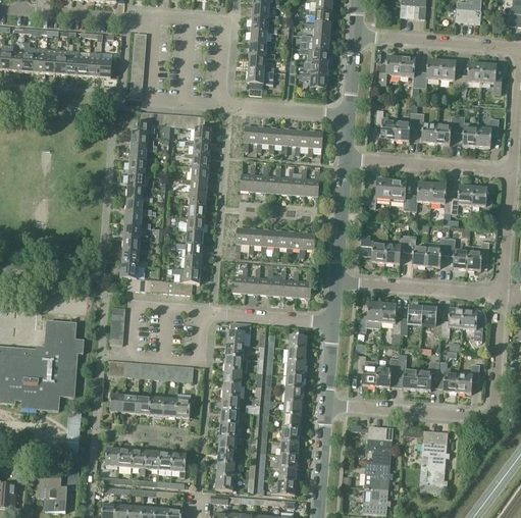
[(307,0),(307,1),(315,2),(315,9),(331,10),(332,0),(307,0)]
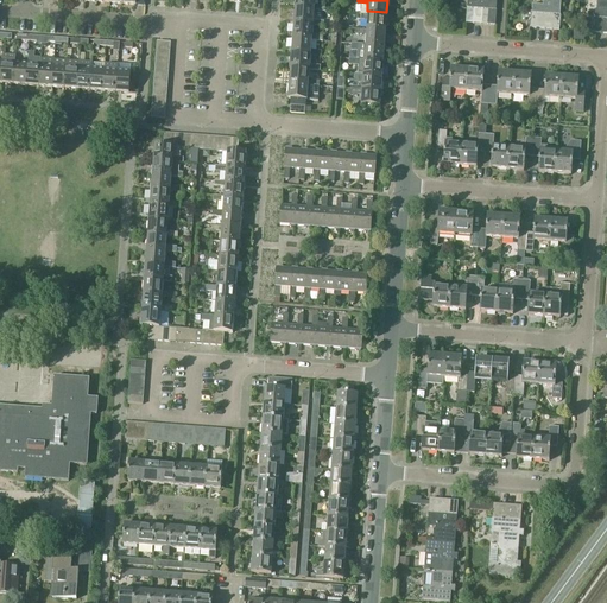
[(560,11),(560,0),(542,0),(542,1),(531,1),(530,10),(538,11),(545,11),(552,12),(560,12),(560,11)]
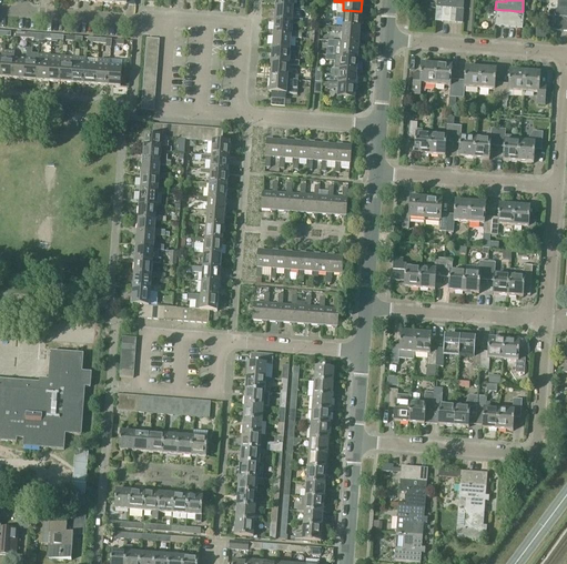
[(555,14),(562,14),(566,14),(566,0),(557,0),(557,6),(556,6),(556,12),(555,12),(555,14)]
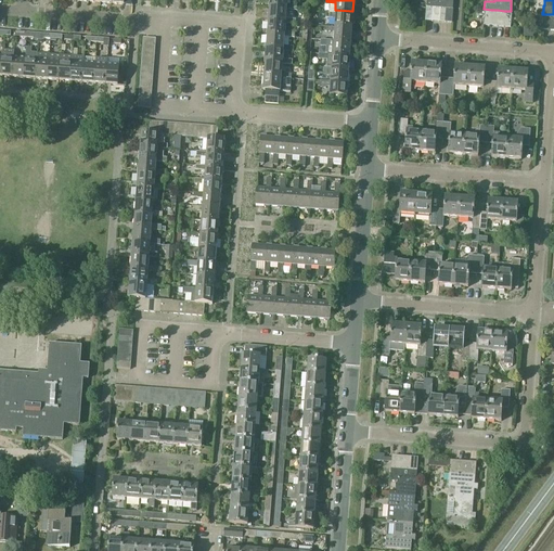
[(286,7),(269,5),(268,18),(285,20),(286,7)]
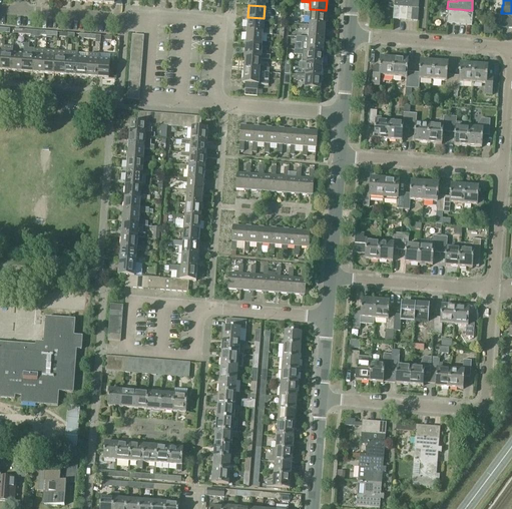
[(309,22),(325,23),(326,10),(310,9),(301,9),(301,14),(309,14),(309,22)]
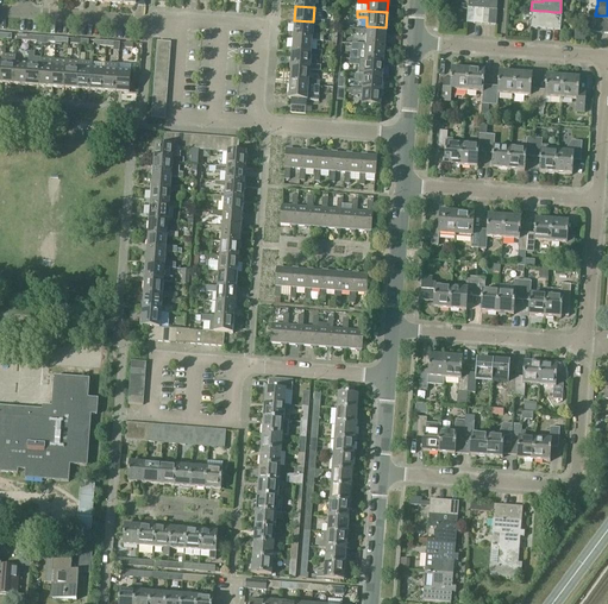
[(294,20),(293,36),(312,37),(323,38),(323,32),(312,32),(313,21),(294,20)]
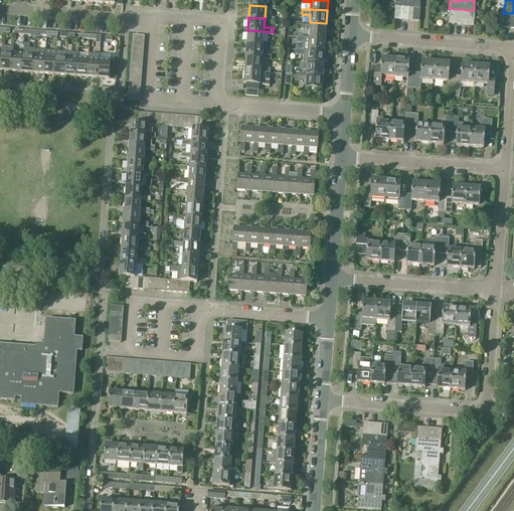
[(309,34),(325,36),(326,23),(310,22),(309,34)]
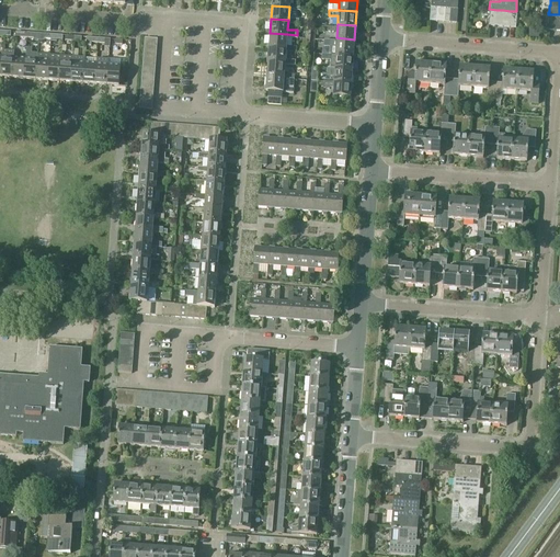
[(287,34),(270,33),(269,46),(286,48),(287,34)]
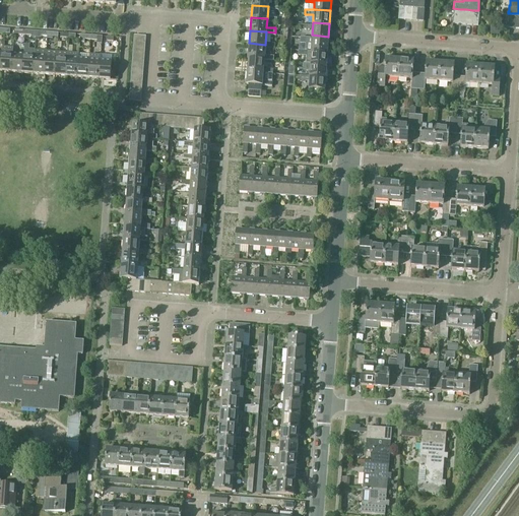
[(311,48),(327,50),(328,37),(312,35),(311,48)]
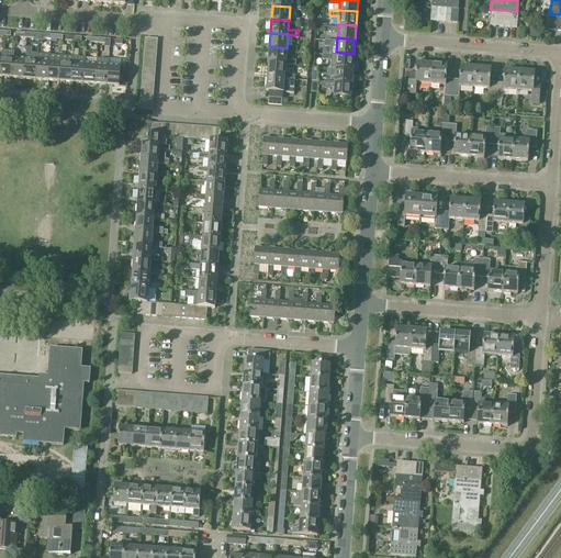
[(1,54),(0,74),(12,75),(13,55),(13,47),(1,46),(1,53),(1,54)]
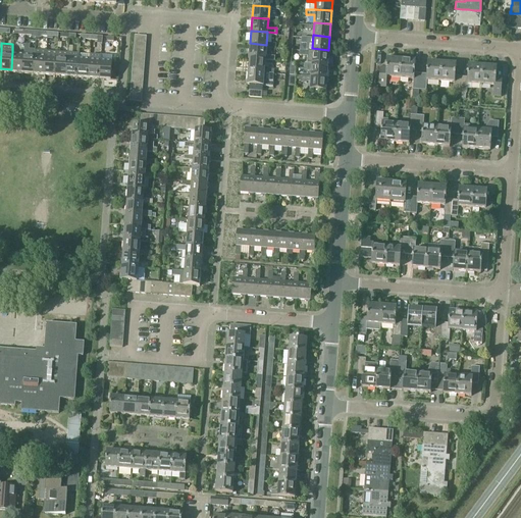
[(250,43),(249,56),(265,57),(274,58),(274,53),(265,53),(266,45),(250,43)]
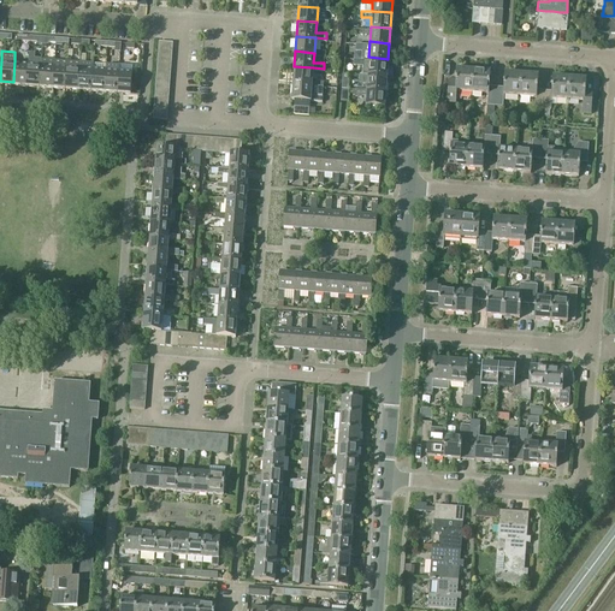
[(367,72),(386,73),(388,59),(368,57),(353,55),(352,61),(362,63),(361,71),(361,72),(367,72)]
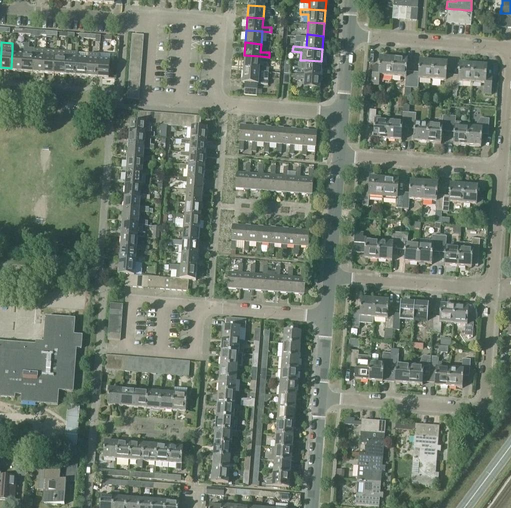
[(44,52),(33,51),(32,69),(43,70),(45,47),(44,47),(44,52)]
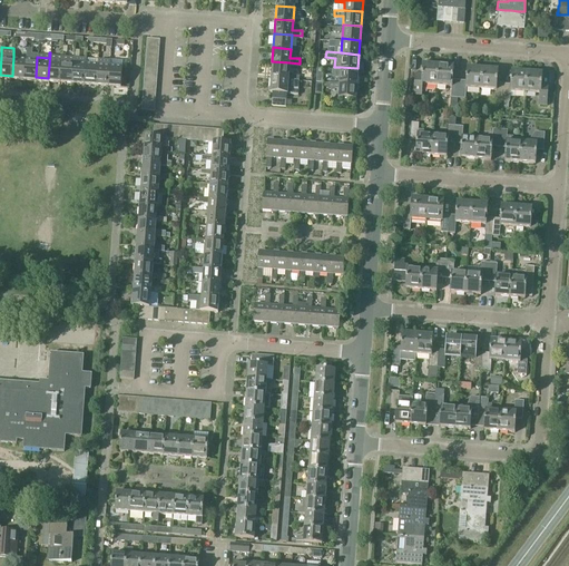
[(61,52),(50,52),(48,78),(60,79),(61,52)]
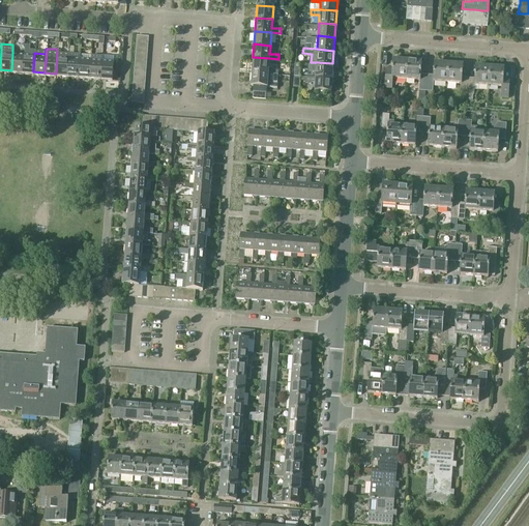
[(68,50),(57,49),(56,74),(66,75),(68,50)]
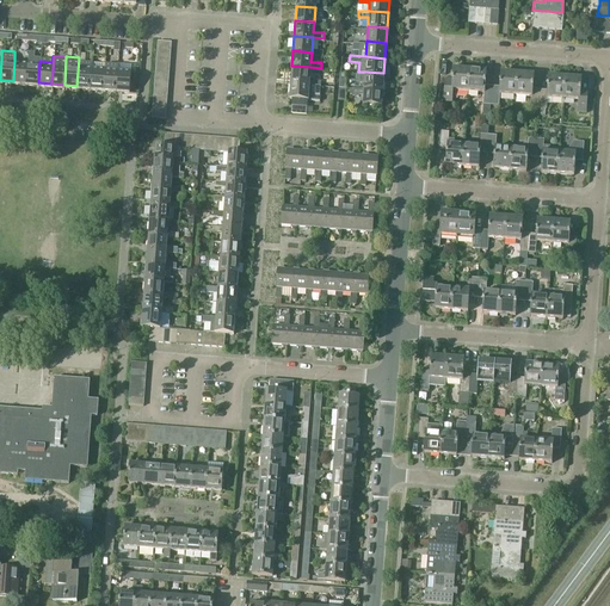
[(76,86),(90,87),(91,65),(92,65),(92,59),(79,57),(76,86)]
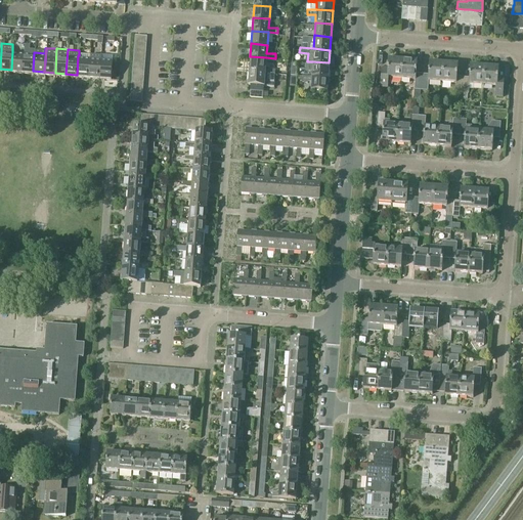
[(24,51),(12,51),(11,70),(22,71),(24,51)]
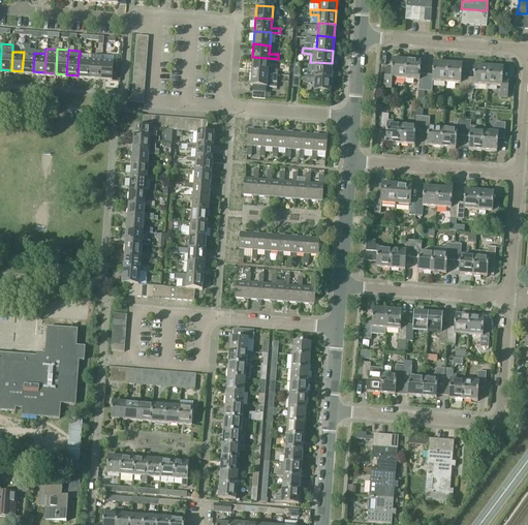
[(34,53),(24,52),(22,71),(33,71),(34,53)]
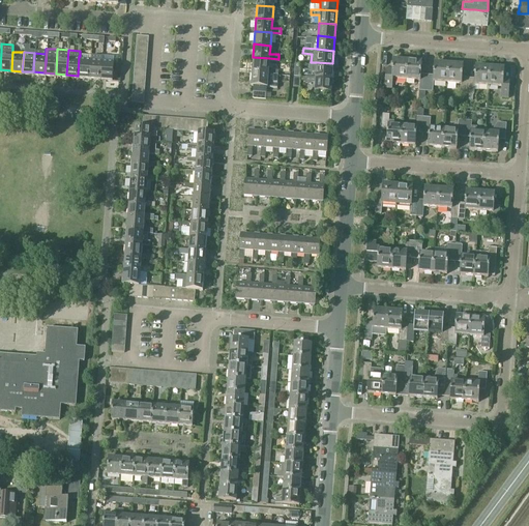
[(89,77),(100,77),(101,58),(101,53),(91,52),(90,54),(90,57),(89,77)]
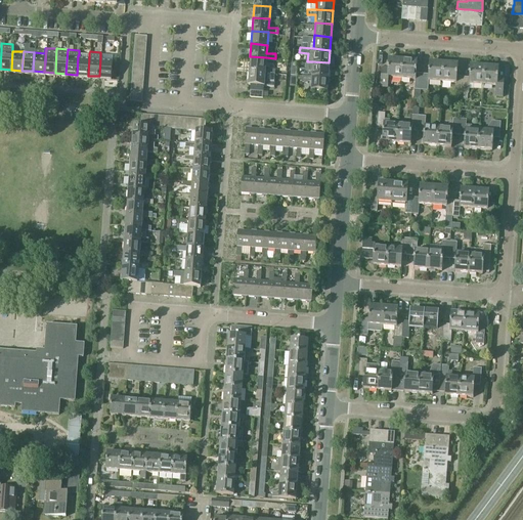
[(89,56),(79,55),(78,55),(77,75),(88,76),(89,56)]
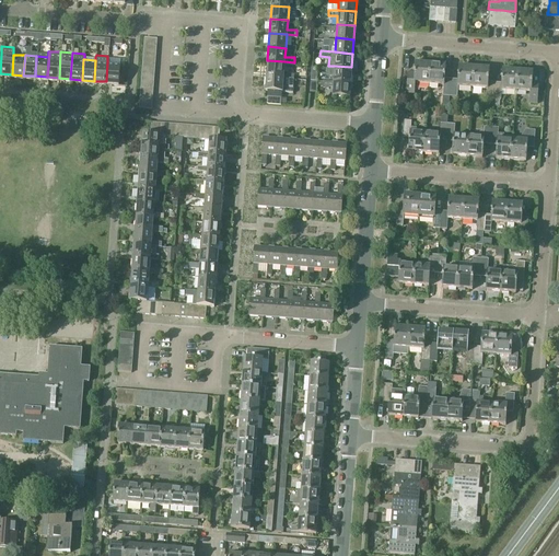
[(414,80),(428,81),(429,60),(415,59),(414,73),(407,72),(406,90),(412,91),(414,80)]
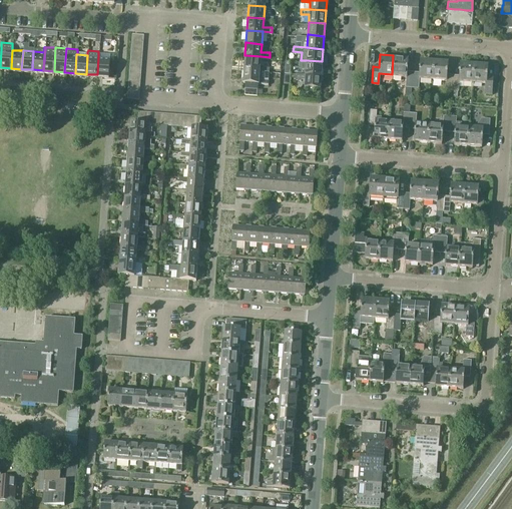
[(260,64),(261,56),(244,55),(243,67),(260,69),(260,64)]
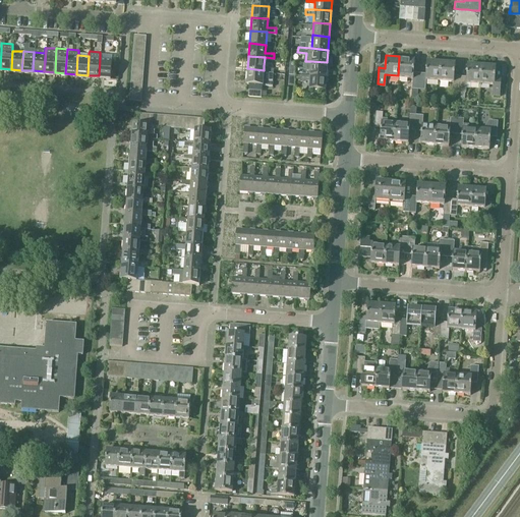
[(414,58),(399,56),(398,75),(412,76),(411,87),(418,87),(419,70),(413,69),(414,58)]
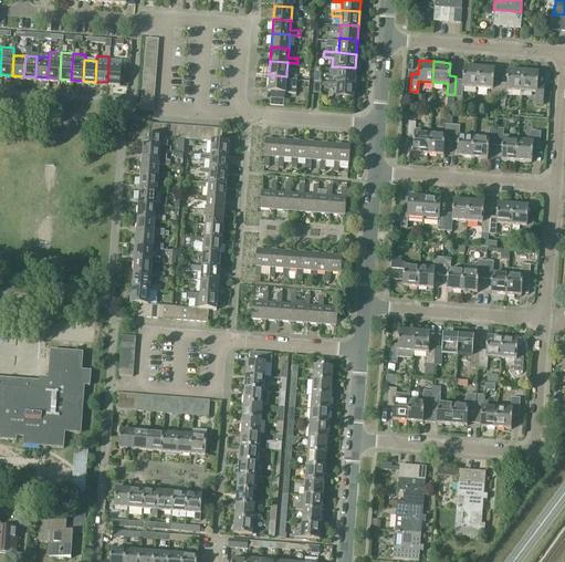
[(121,63),(108,62),(107,82),(119,83),(119,77),(121,63)]
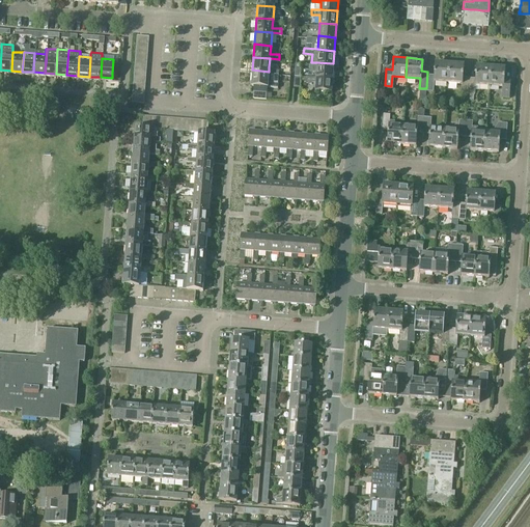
[(434,72),(427,72),(426,88),(433,89),(434,79),(447,80),(449,61),(435,60),(434,72)]
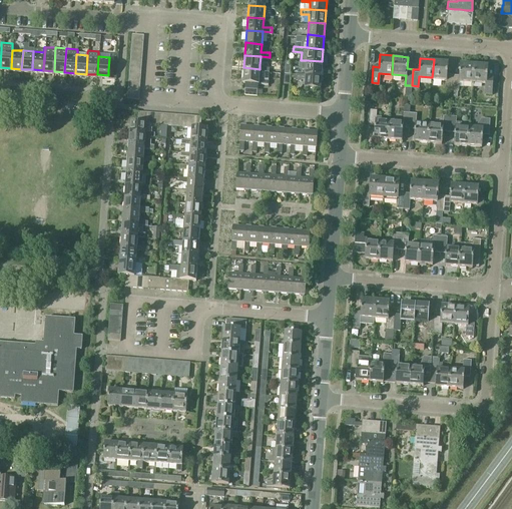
[(305,72),(321,73),(322,61),(306,60),(301,60),(301,59),(300,59),(300,67),(305,67),(305,72)]
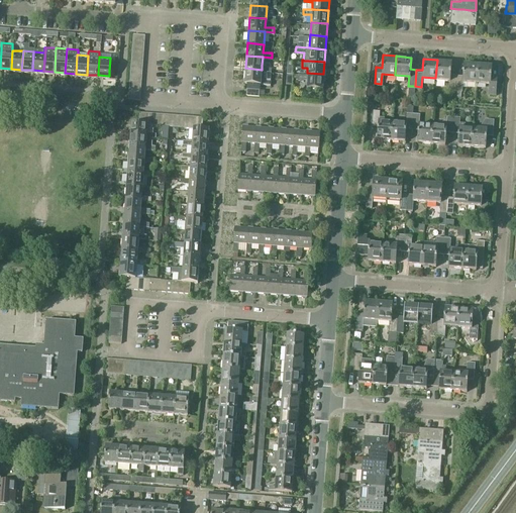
[(451,61),(437,60),(435,78),(449,79),(448,89),(455,89),(456,73),(450,73),(451,61)]
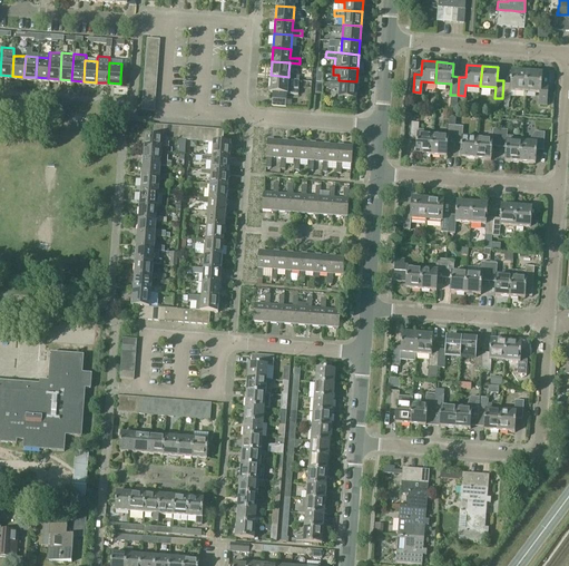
[(510,81),(503,80),(502,98),(503,98),(504,98),(508,98),(509,99),(510,88),(525,89),(527,69),(511,68),(510,81)]
